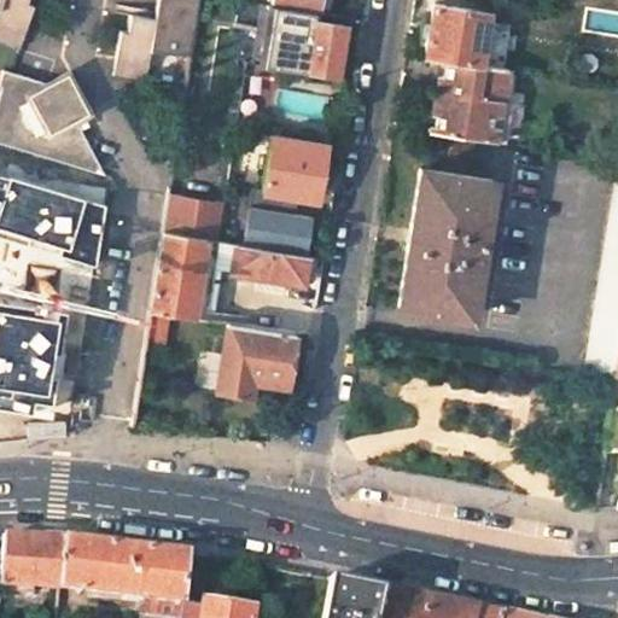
[(0,0),(0,40),(21,46),(33,5),(25,3),(25,0),(0,0)]
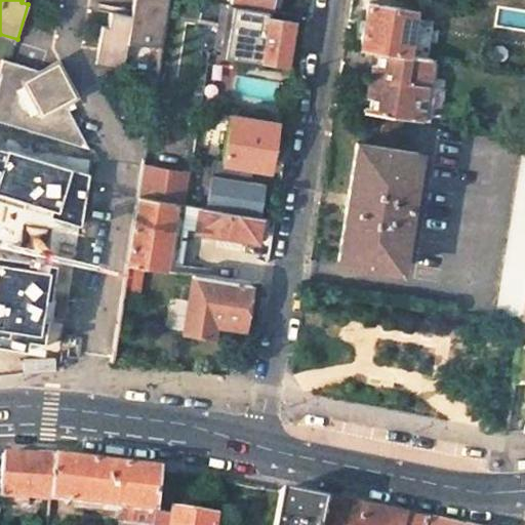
[(161,43),(167,0),(130,0),(129,7),(128,14),(121,13),(122,6),(95,2),(94,8),(108,10),(106,26),(99,25),(93,63),(122,68),(126,41),(160,47),(161,43)]
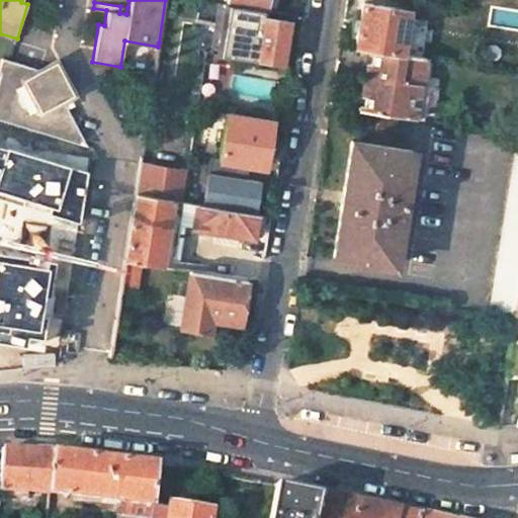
[(227,0),(227,2),(266,8),(267,0),(227,0)]
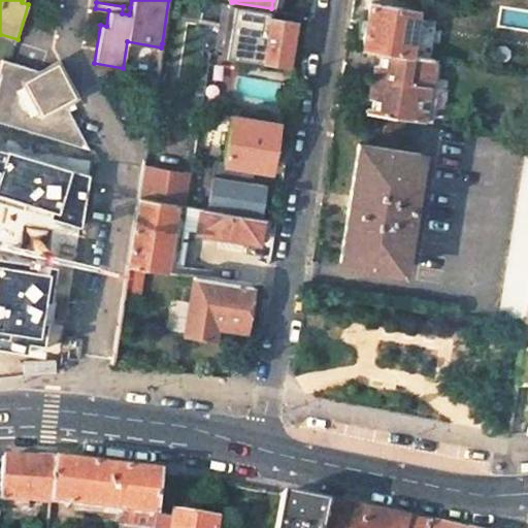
[(286,65),(293,21),(267,17),(268,10),(223,2),(213,53),(286,65)]
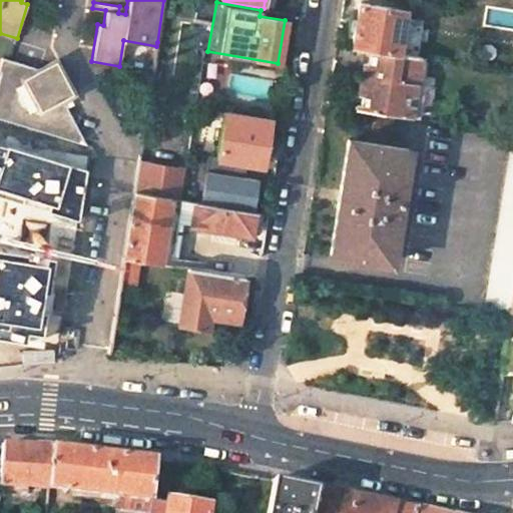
[(404,10),(360,2),(352,46),(369,49),(397,53),(417,56),(422,26),(402,22),(404,10)]
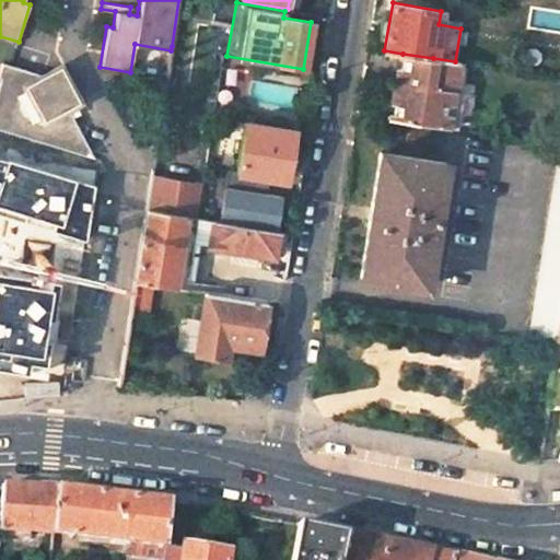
[(433,58),(403,54),(393,118),(469,130),(475,93),(450,90),(454,61),(433,58)]
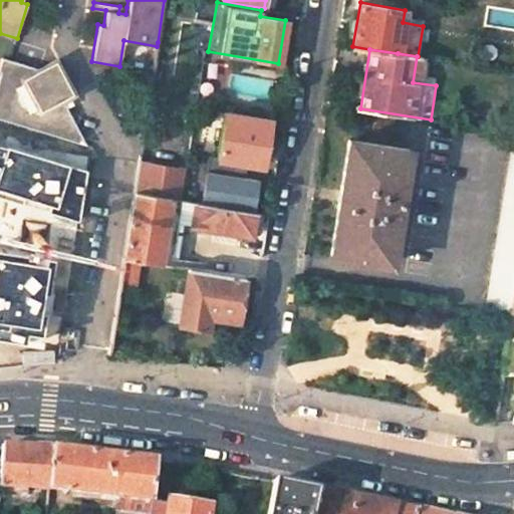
[(0,118),(76,143),(77,142),(79,140),(79,135),(72,119),(68,117),(70,110),(64,98),(71,94),(68,88),(71,86),(58,60),(41,69),(4,59),(0,70),(0,71),(4,73),(0,87),(0,118)]
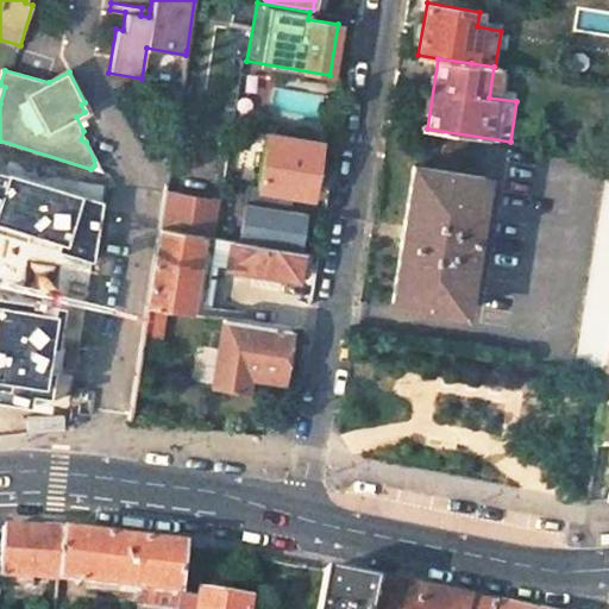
[(192,115),(177,113),(171,150),(184,152),(192,115)]
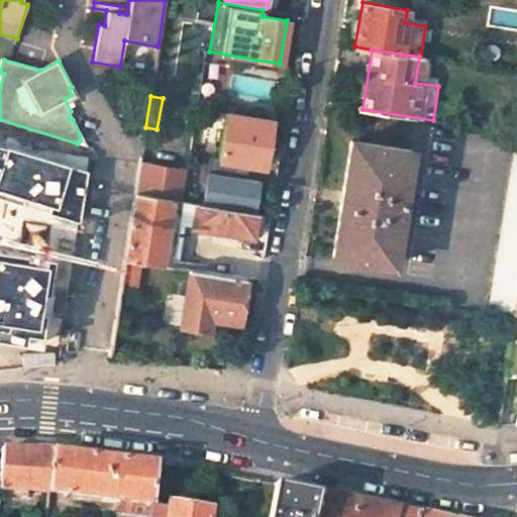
[(272,119),(226,111),(218,160),(264,167),(272,119)]
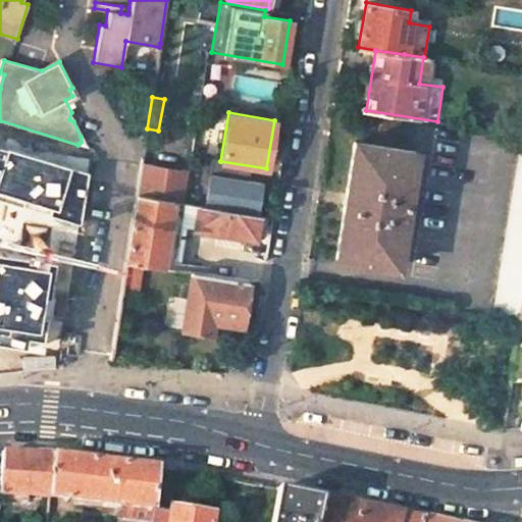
[(521,138),(520,138),(491,318),(519,322),(521,303),(521,138)]
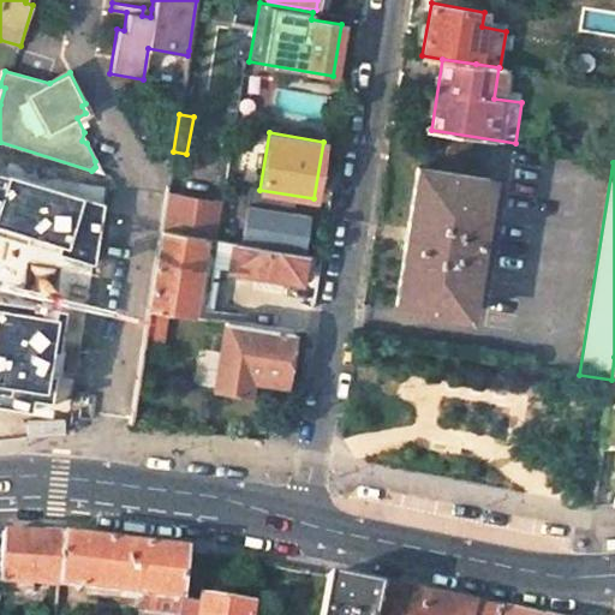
[(489,178),(417,167),(395,303),(466,315),(489,178)]
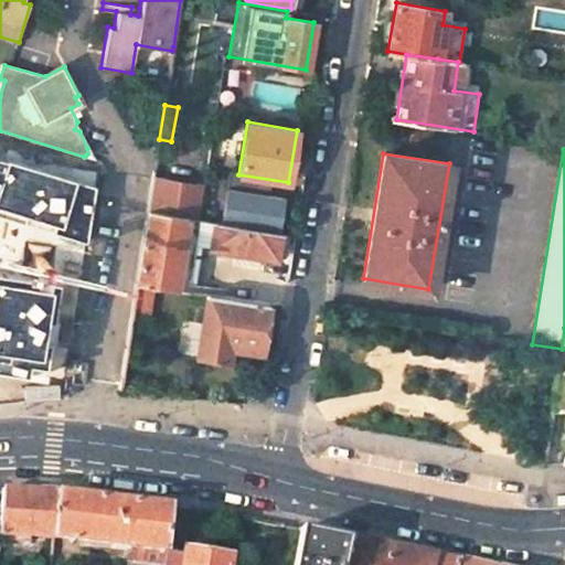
[(98,190),(0,160),(0,220),(89,246),(98,190)]
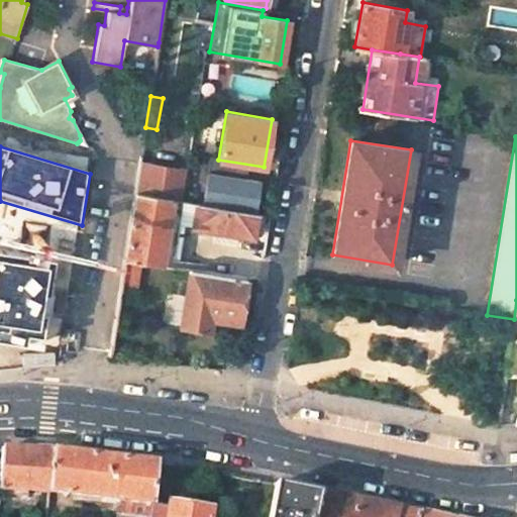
[(219,158),(209,156),(202,203),(255,212),(261,180),(245,178),(246,170),(236,168),(237,163),(218,160),(219,158)]
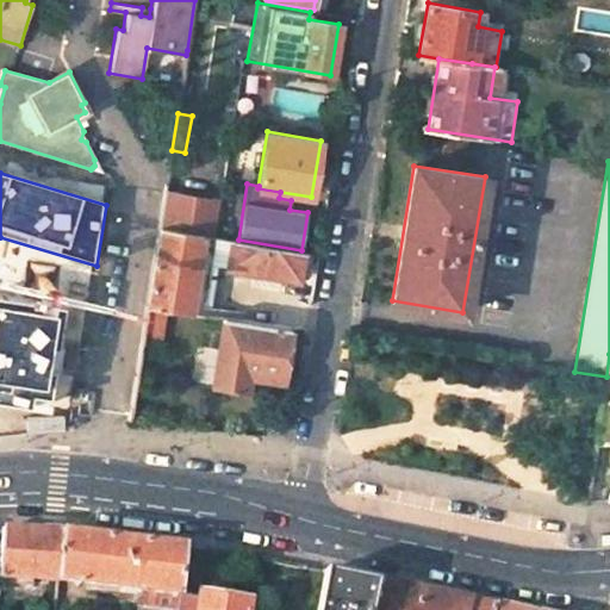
[(215,201),(165,193),(160,228),(210,236),(215,201)]
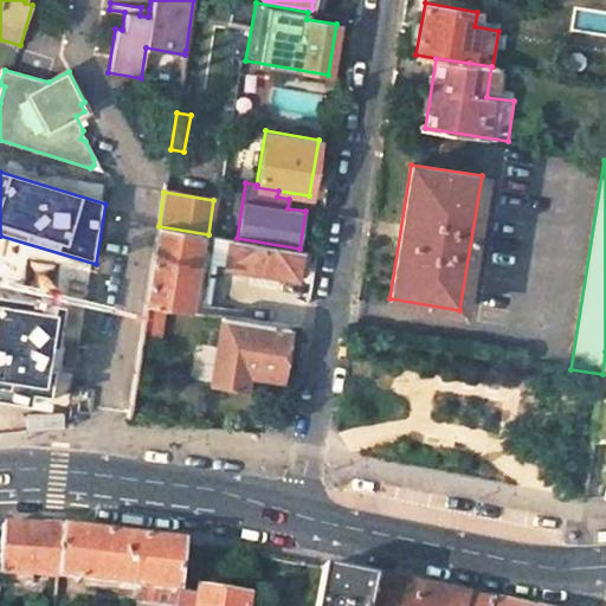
[(208,234),(159,226),(146,304),(162,307),(218,315),(219,305),(202,304),(210,256),(226,259),(225,264),(295,276),(300,249),(230,237),(208,234)]
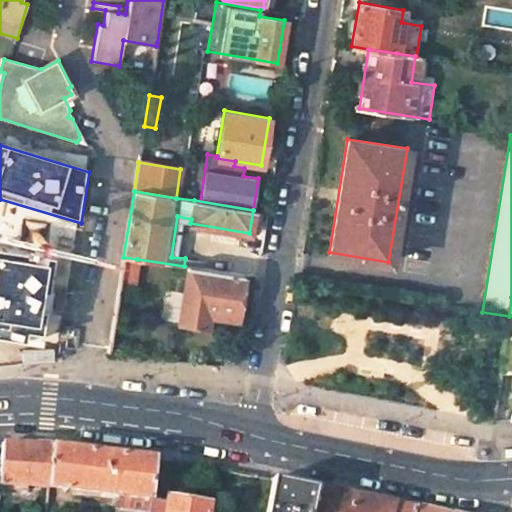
[(57,262),(0,253),(0,340),(44,348),(57,262)]
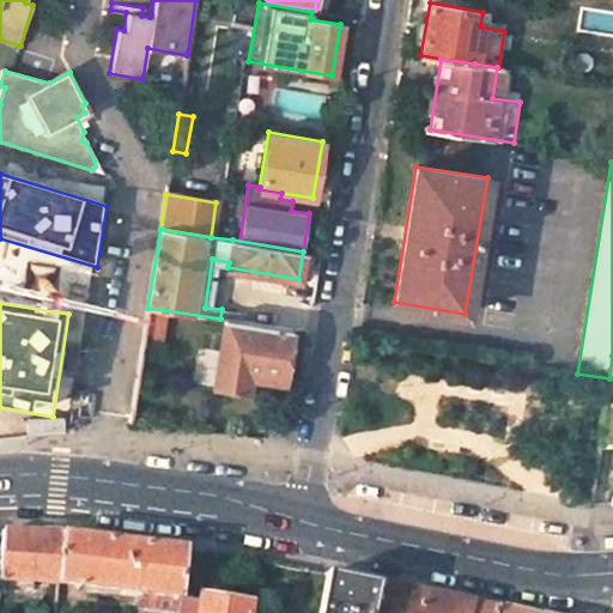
[(164,310),(147,308),(141,344),(159,345),(164,310)]
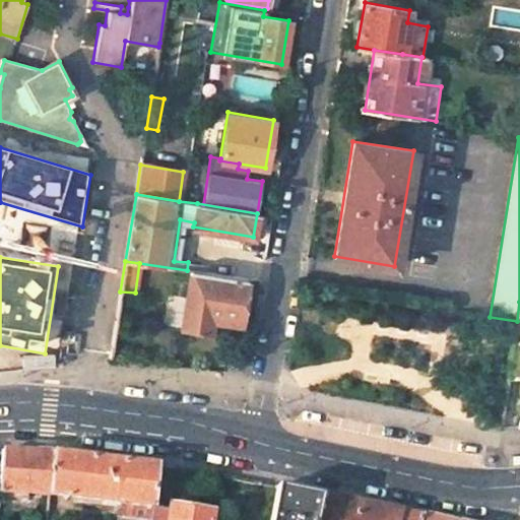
[(246,279),(191,271),(181,329),(209,333),(211,319),(240,323),(246,279)]
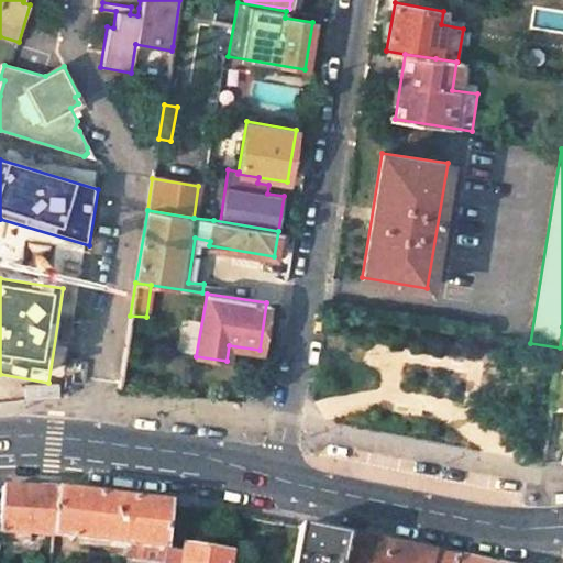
[(144,331),(129,328),(125,345),(142,348),(144,331)]
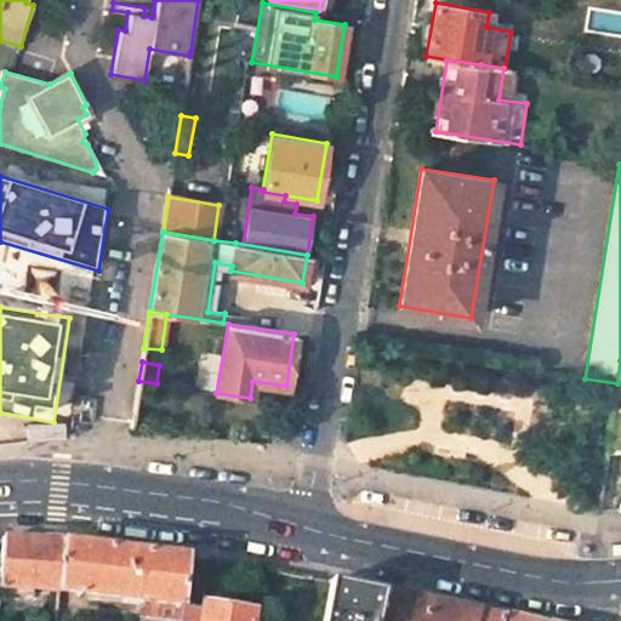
[(27,540),(1,539),(0,553),(0,588),(60,592),(63,541),(27,540)]
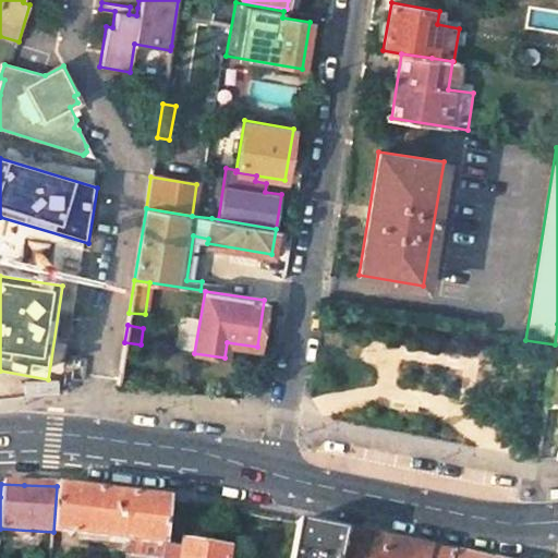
[(83,489),(57,486),(53,532),(109,538),(126,541),(124,557),(161,557),(167,500),(137,496),(83,489)]
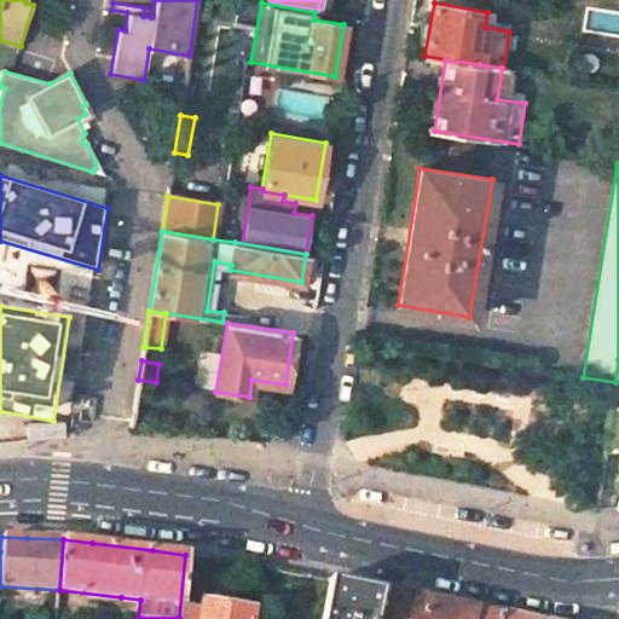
[(352,584),(330,579),(323,618),(374,618),(380,590),(352,584)]
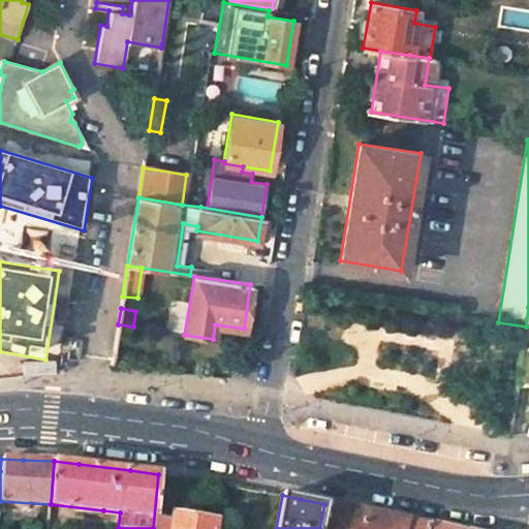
[(371,514),(324,504),(319,528),(426,528),(428,525),(427,525),(371,514)]
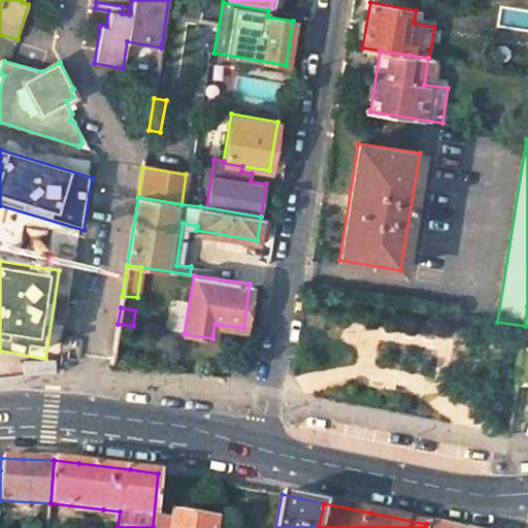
[(170,527),(172,515),(155,512),(153,527),(170,527)]
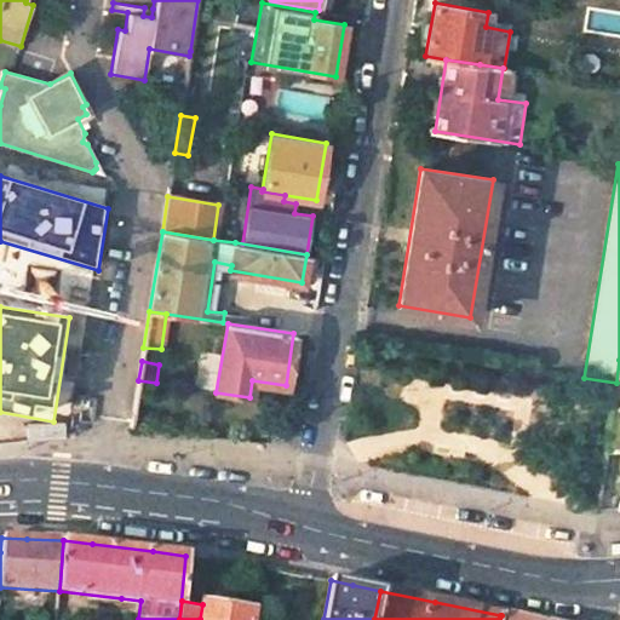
[(202,604),(200,619),(250,619),(252,610),(202,603),(202,604)]
